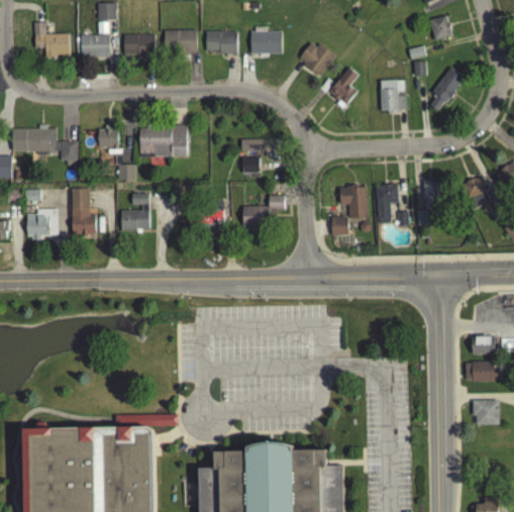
[(117,20),(117,2),(98,2),(98,20),(112,20),(117,20)]
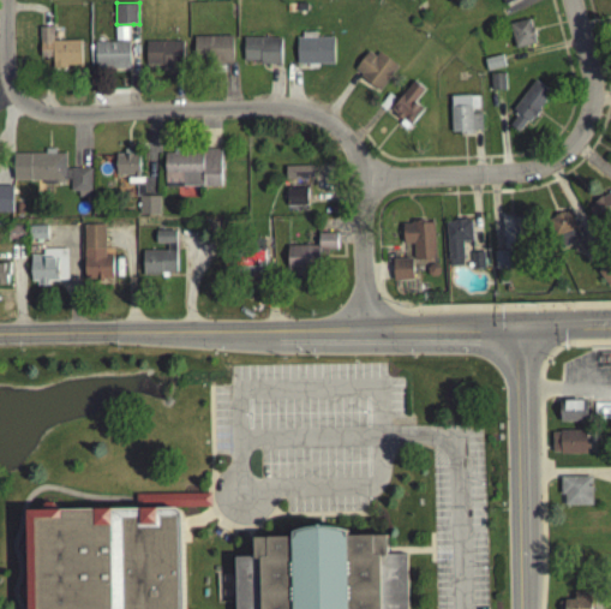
[(516,48),(538,42),(532,17),(510,23),(516,48)]
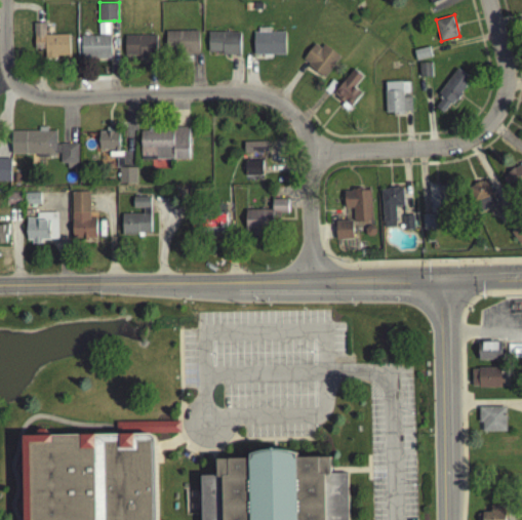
[(47,57),(58,57),(58,55),(72,55),(71,34),(47,34),(47,23),(42,23),(36,23),(36,48),(47,48),(47,57)]
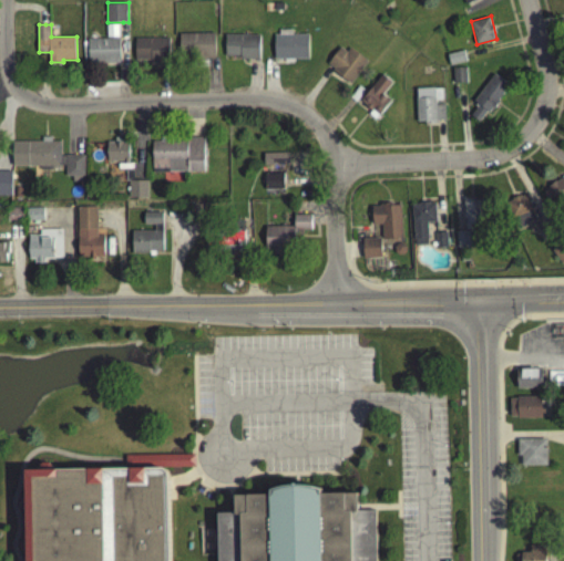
[(216,32),(181,32),(181,55),(194,55),(194,59),(208,59),(208,56),(216,56),(216,32)]
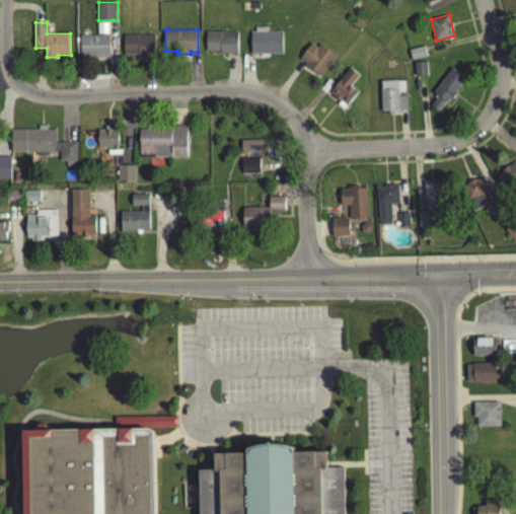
[(252,54),(284,54),(284,30),(252,31),(252,54)]
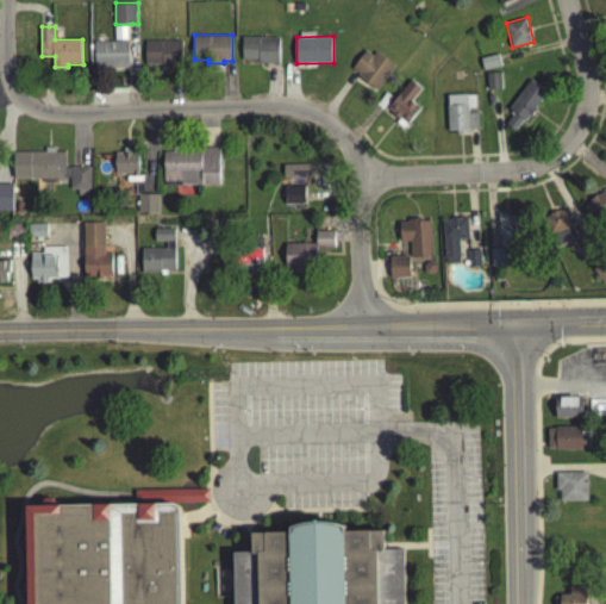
[(281,37),(244,37),(244,60),(260,60),(260,64),(275,64),(281,64),(281,37)]
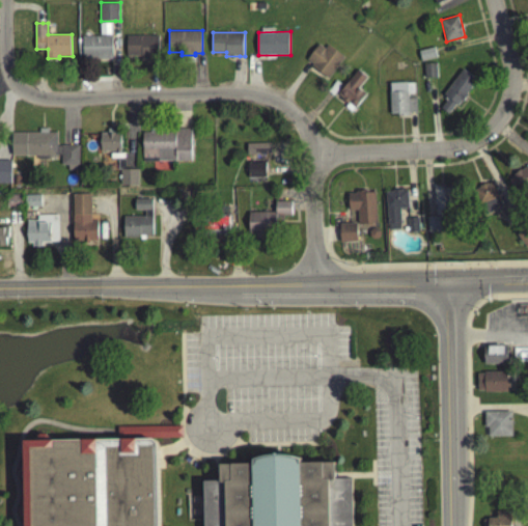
[(113,58),(113,35),(83,35),(83,58),(113,58)]
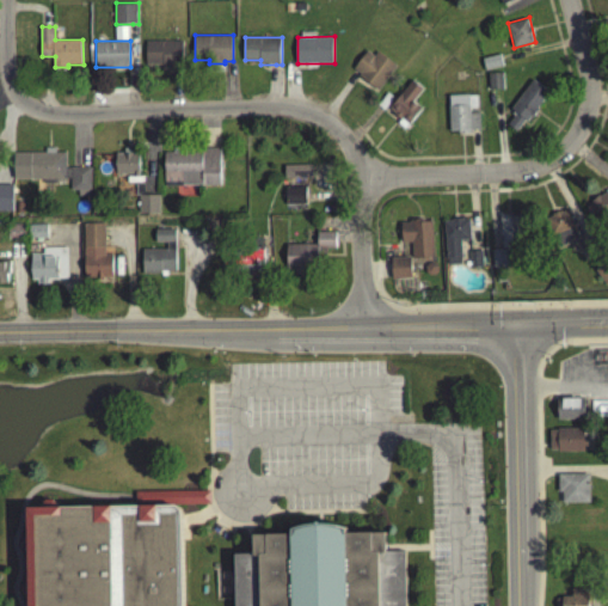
[(147,65),(163,65),(163,67),(180,67),(184,67),(184,41),(147,41),(147,65)]
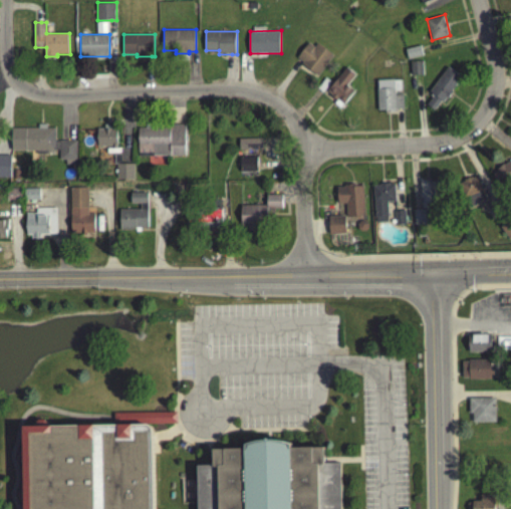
[(334,54),(318,43),(316,46),(309,41),(298,57),(301,60),(304,61),(302,63),(319,75),(334,54)]
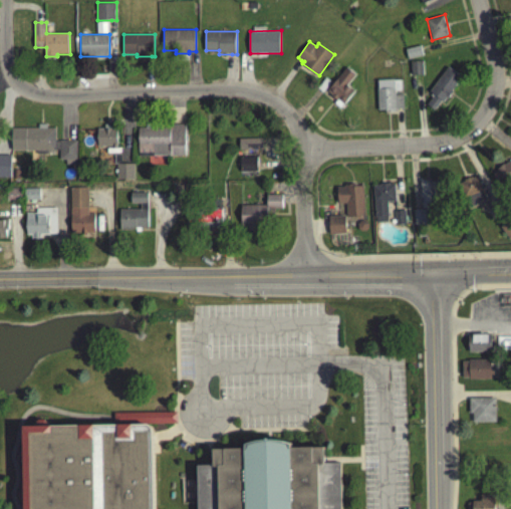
[(410,59),(407,49),(422,45),(423,49),(424,55),(410,59)]
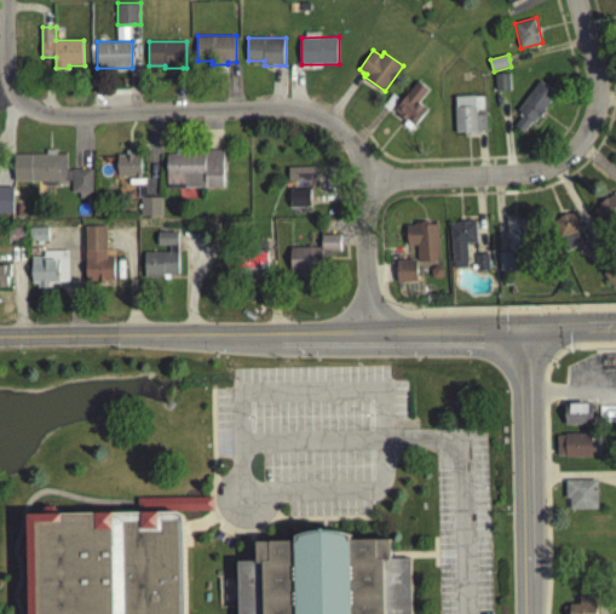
[(498,91),(498,74),(512,74),(512,90),(505,90),(498,91)]
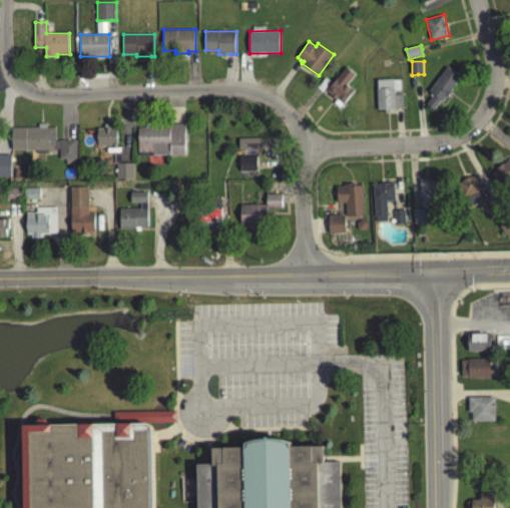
[(355,90),(347,84),(356,73),(347,66),(328,90),(333,94),(332,95),(335,97),(337,99),(338,98),(345,103),(355,90)]
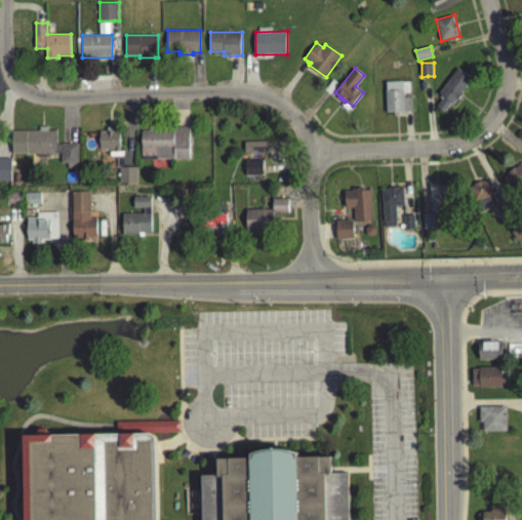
[(437,107),(444,113),(451,104),(452,105),(472,81),(458,71),(440,92),(442,94),(440,97),(443,100),(437,107)]
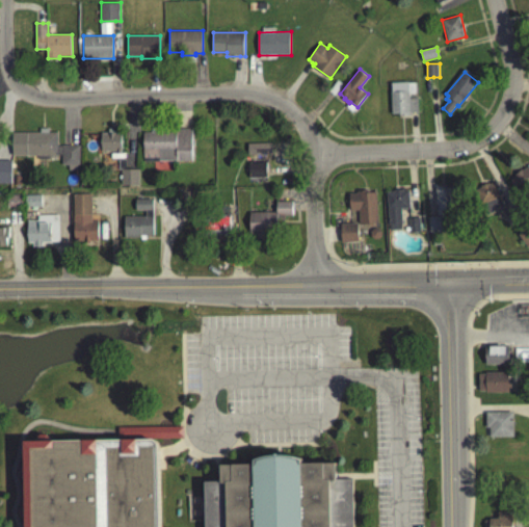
[(416,82),(392,82),(392,84),(393,113),(400,113),(400,115),(411,114),(412,112),(415,112),(420,112),(419,96),(411,96),(411,95),(417,95),(417,87),(416,82)]
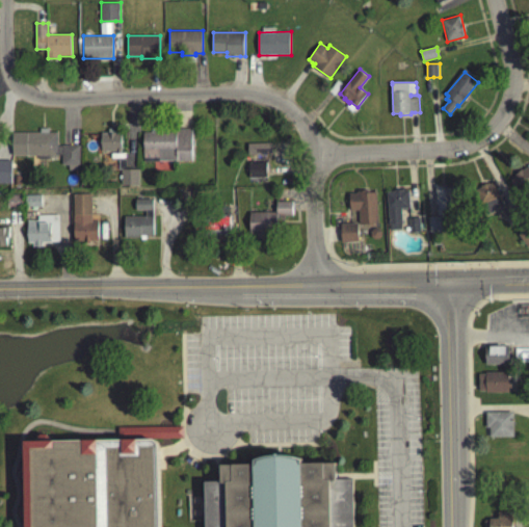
[(142,129),(142,162),(192,161),(192,128),(186,128),(142,129)]
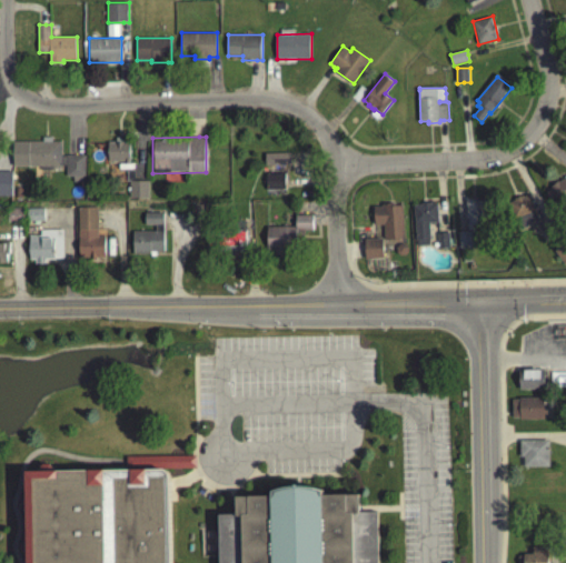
[(87,177),(87,154),(78,154),(63,154),(63,141),(48,141),(30,141),(30,142),(13,142),(13,167),(29,167),(29,168),(67,167),(67,177),(87,177)]
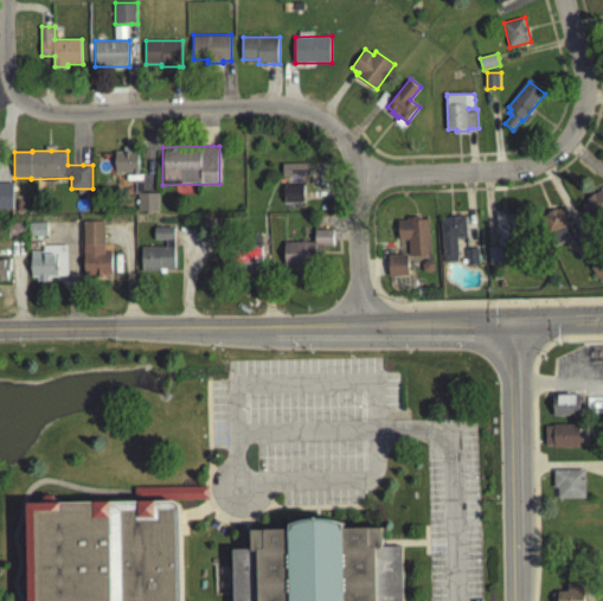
[(116,172),(140,172),(140,152),(128,152),(116,152),(116,172)]
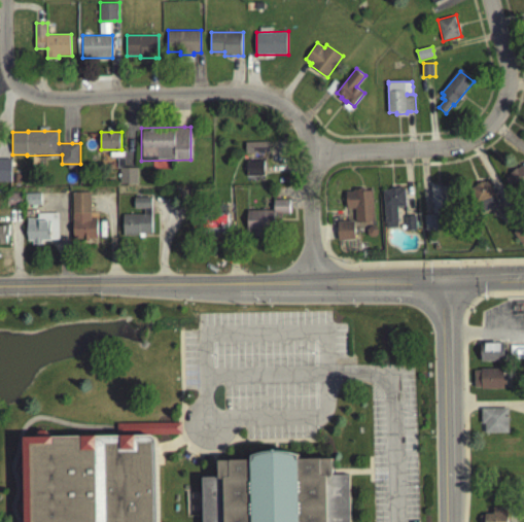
[(271,153),(271,141),(247,141),(247,153),(271,153)]
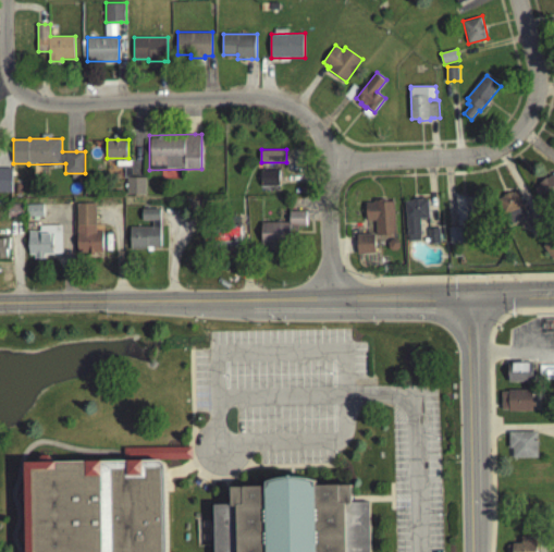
[(282,169),(261,169),(261,186),(282,186),(282,179),(282,169)]
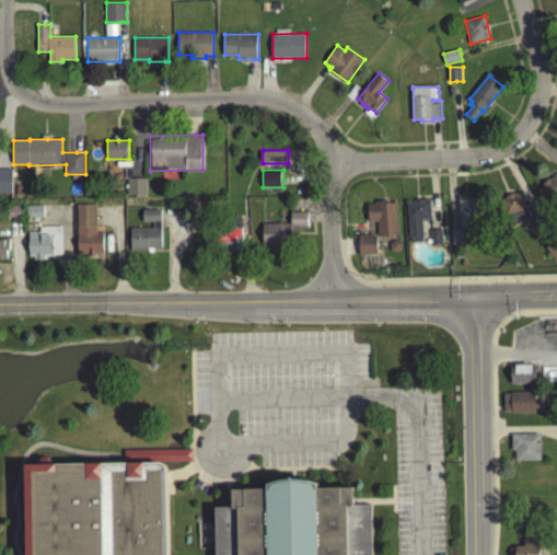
[(0,186),(13,186),(13,171),(0,171),(0,186)]
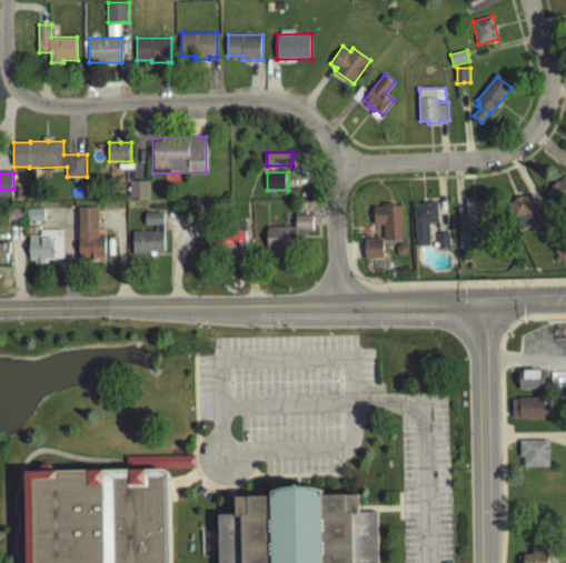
[(565,179),(564,178),(559,181),(558,179),(552,184),(550,186),(552,188),(546,192),(557,207),(565,200),(565,179)]
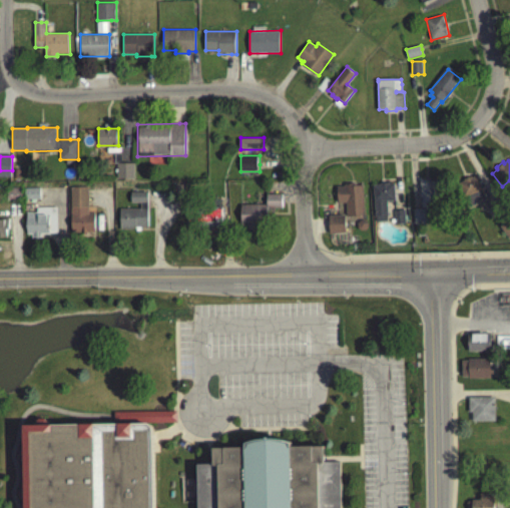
[(134,162),(127,162),(118,162),(118,177),(134,177),(134,162)]
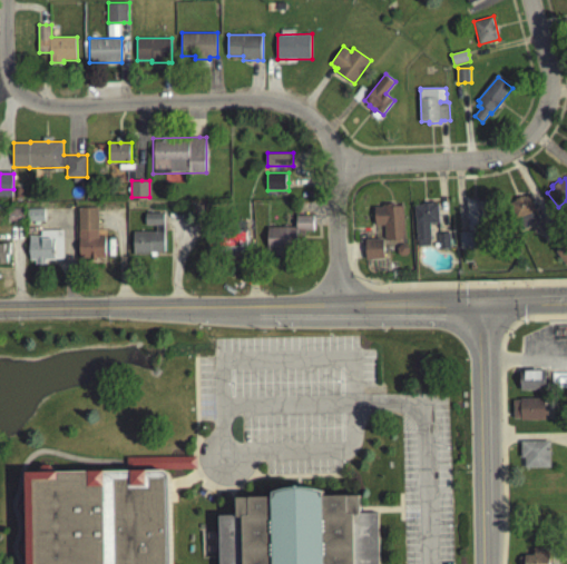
[(540,220),(530,196),(525,197),(525,196),(518,198),(516,199),(516,200),(511,203),(521,227),(540,220)]
